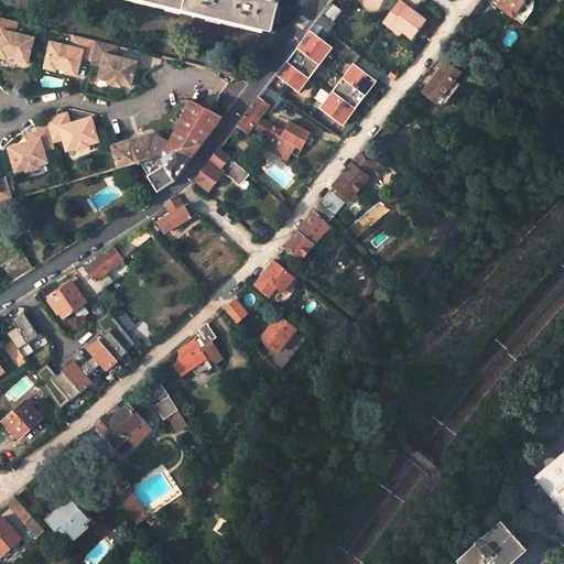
[(279,1),(271,0),(142,0),(271,32),(279,1)]
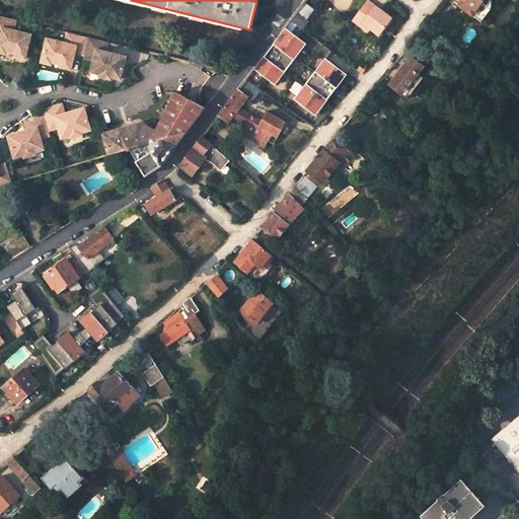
[(367,0),(357,14),(364,19),(362,22),(370,28),(379,35),(391,18),(367,0)]
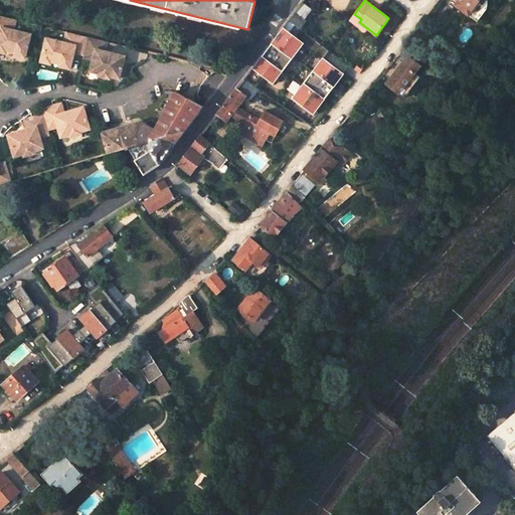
[(456,0),(459,2),(471,12),(480,0),(456,0)]
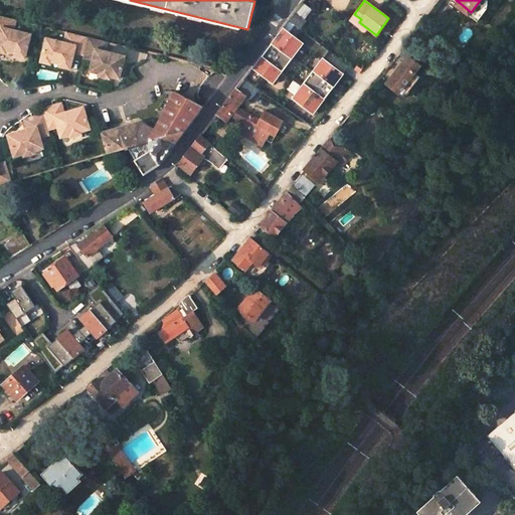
[(471,12),(459,2),(455,6),(467,16),(471,12)]
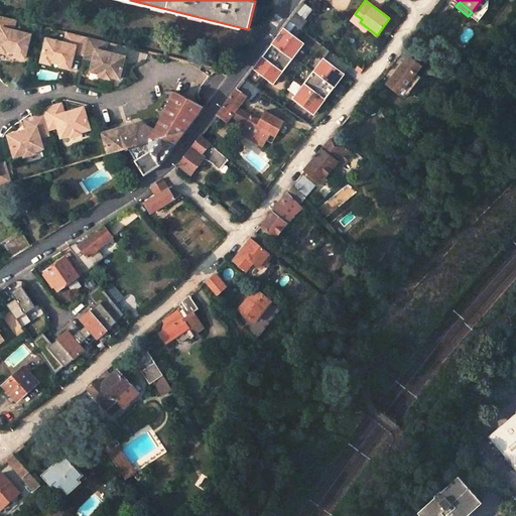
[(310,10),(301,3),(289,19),(301,28),(305,21),(303,20),(310,10)]
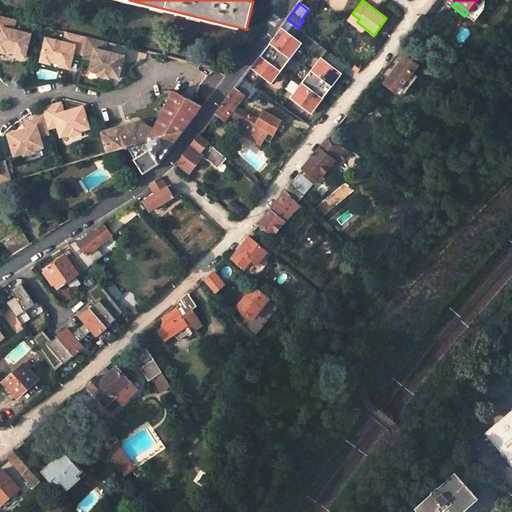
[(352,14),(347,20),(363,31),(365,28),(357,22),(359,19),(352,14)]
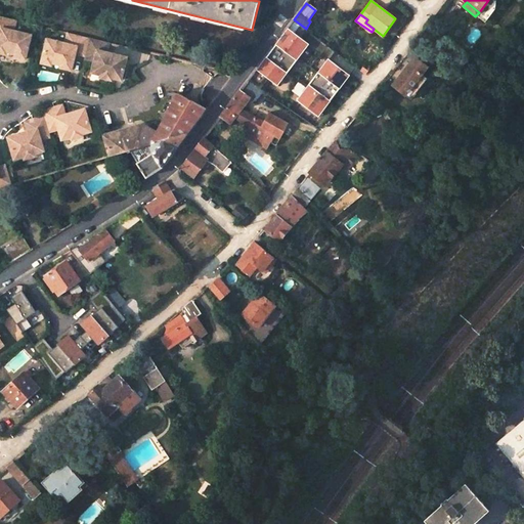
[(7,52),(17,54),(16,56),(27,59),(32,36),(14,32),(17,20),(0,15),(0,36),(0,37),(0,52),(6,54),(7,52)]
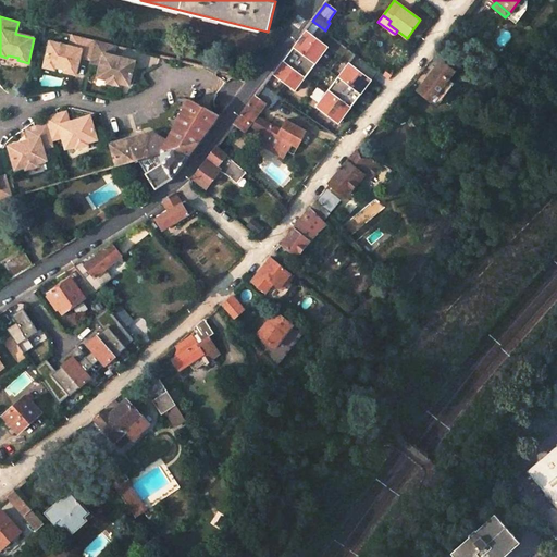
[(307,29),(283,61),(273,74),(296,91),(329,47),(307,29)]
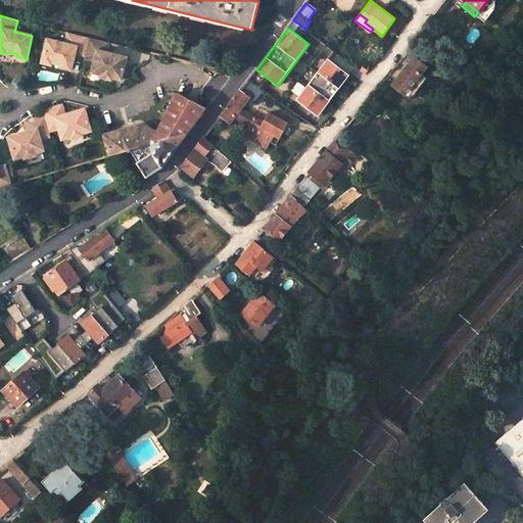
[(85,58),(90,38),(67,33),(64,44),(46,40),(41,63),(52,65),(52,64),(62,66),(61,68),(72,70),(76,55),(85,58)]
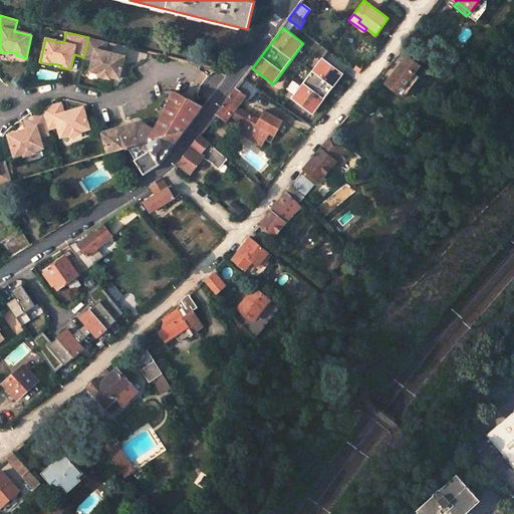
[(106,52),(105,52),(107,42),(88,37),(83,57),(82,58),(93,61),(90,72),(99,74),(99,77),(109,79),(110,76),(119,79),(125,57),(113,54),(112,56),(106,55),(106,52)]
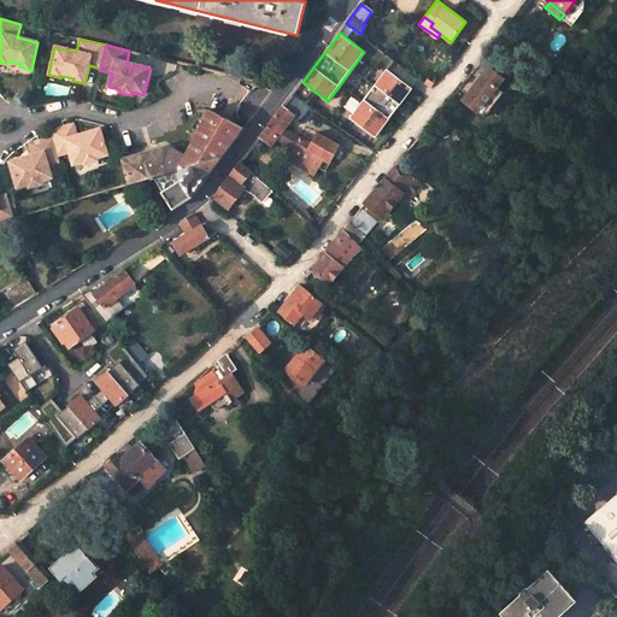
[(487,68),(462,100),(483,117),(503,93),(495,87),(501,78),(487,68)]
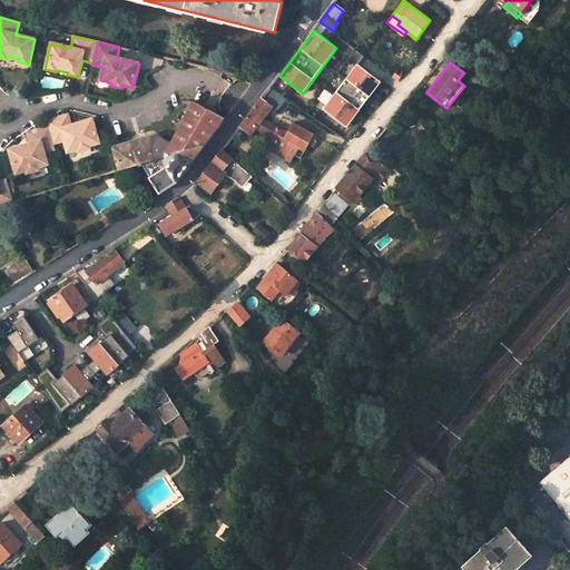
[(357,65),(323,109),(347,127),(381,82),(357,65)]
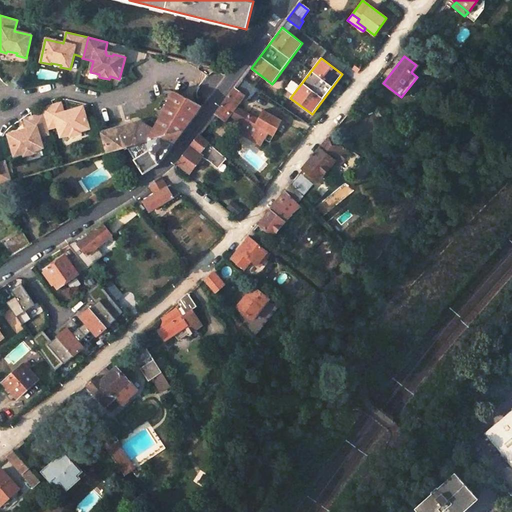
[(254,138),(261,142),(264,138),(270,141),(283,119),(264,107),(259,117),(250,111),(237,104),(244,95),(250,99),(257,89),(242,78),(216,113),(225,120),(231,112),(244,120),(240,127),(256,136),(254,138)]
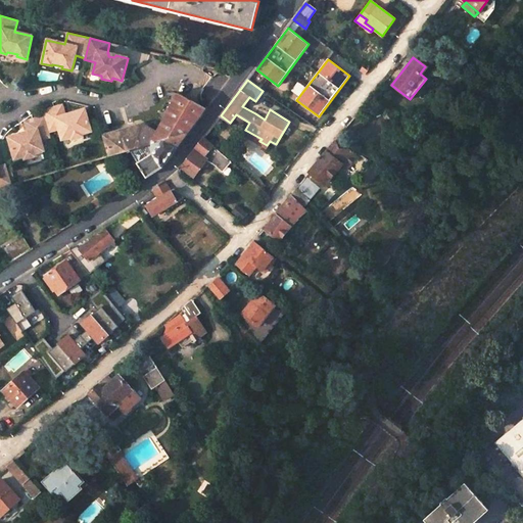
[(109,155),(129,150),(146,177),(162,167),(206,107),(178,93),(157,132),(142,124),(103,135),(109,155)]
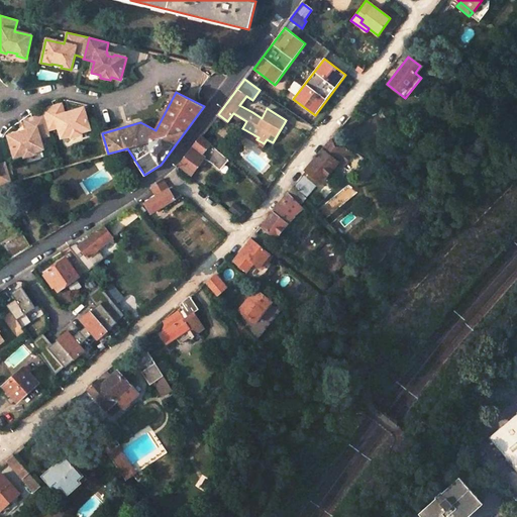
[(43,113),(48,129),(59,126),(62,137),(71,134),(72,137),(82,134),(81,131),(91,128),(84,106),(73,109),(73,111),(67,113),(67,111),(65,112),(62,102),(41,108),(43,113)]
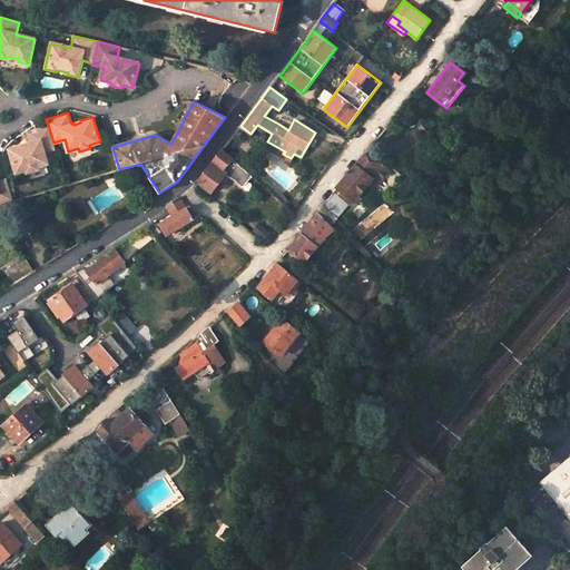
[(29,144),(21,146),(21,144),(9,147),(16,172),(26,168),(27,170),(39,167),(38,165),(48,161),(45,150),(55,147),(53,143),(48,125),(28,130),(31,140),(28,141),(29,144)]
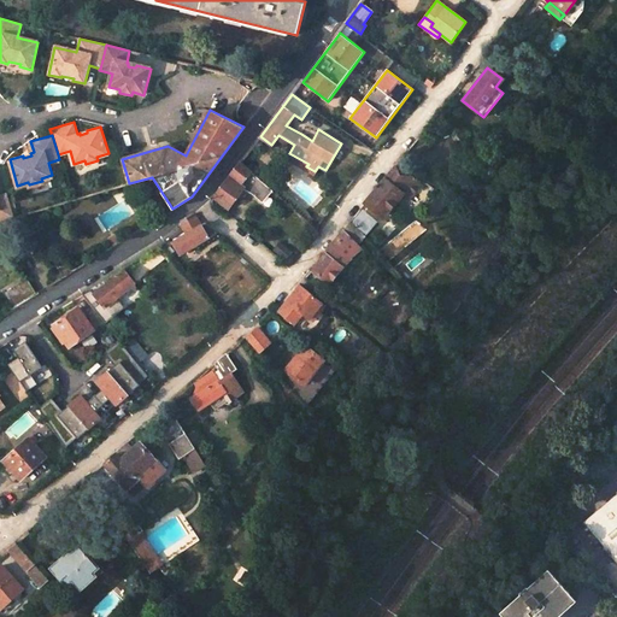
[(309,164),(289,153),(288,157),(306,166),(309,164)]
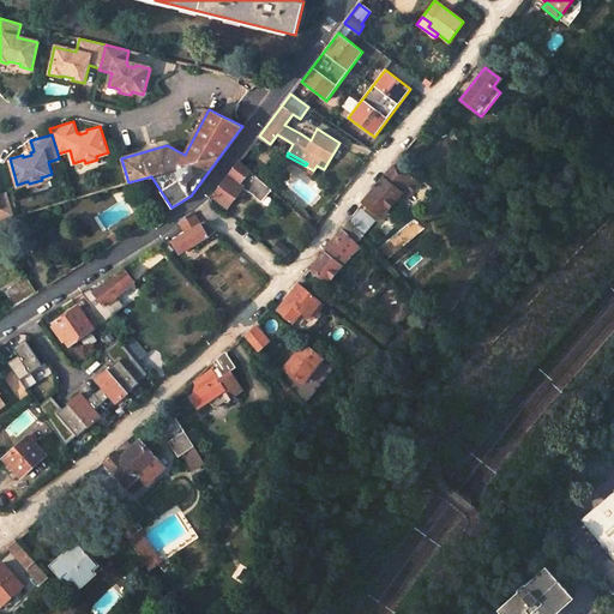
[(270,188),(250,170),(239,162),(214,196),(227,206),(244,186),(259,199),(270,188)]
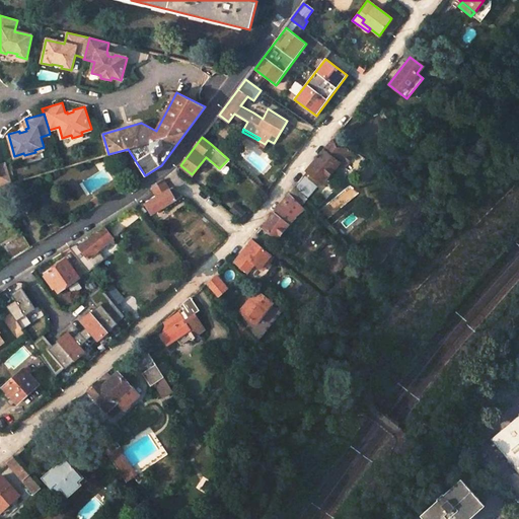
[(324,150),(307,170),(320,183),(339,163),(348,152),(332,140),(324,150)]
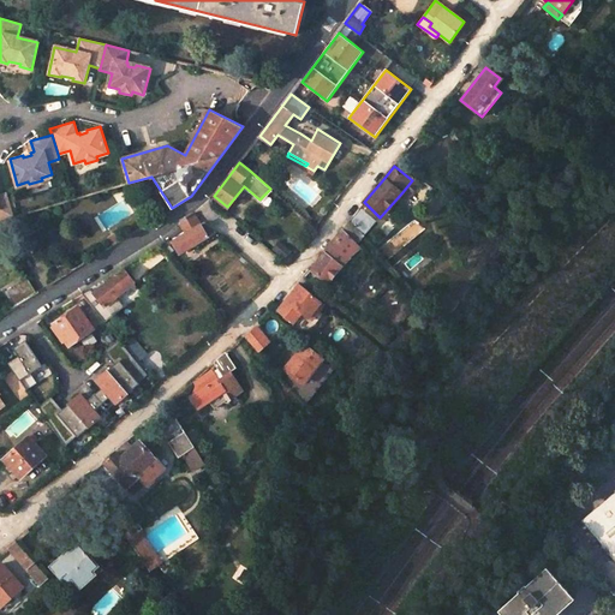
[(0,220),(10,219),(15,218),(9,197),(7,192),(0,195),(0,220)]
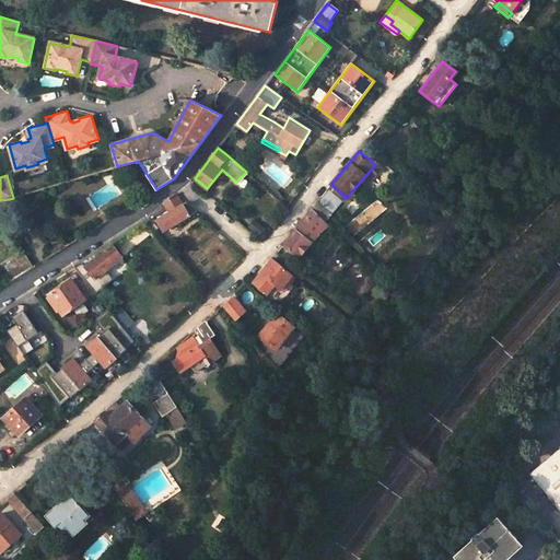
[(163,231),(189,216),(196,212),(186,202),(183,205),(176,194),(163,202),(167,209),(170,212),(158,220),(163,231)]
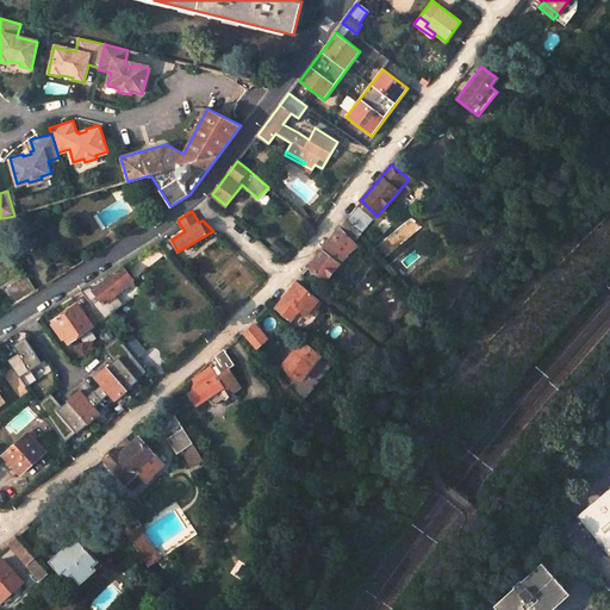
[(360,234),(346,218),(338,228),(353,243),(360,234)]
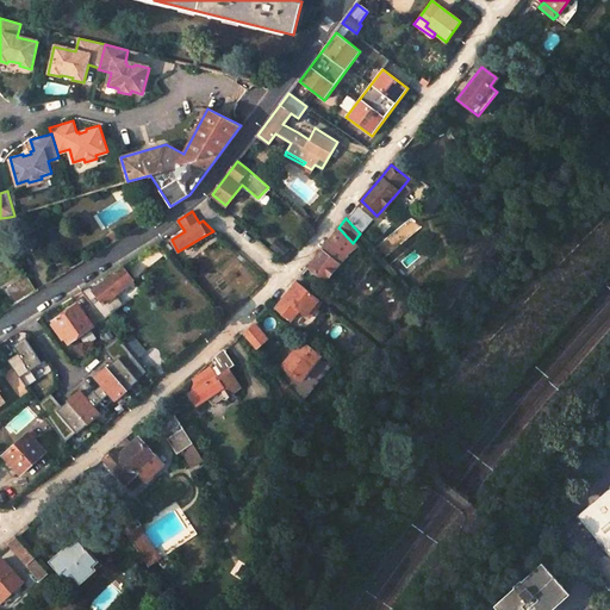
[(135,224),(124,230),(126,235),(137,228),(135,224)]
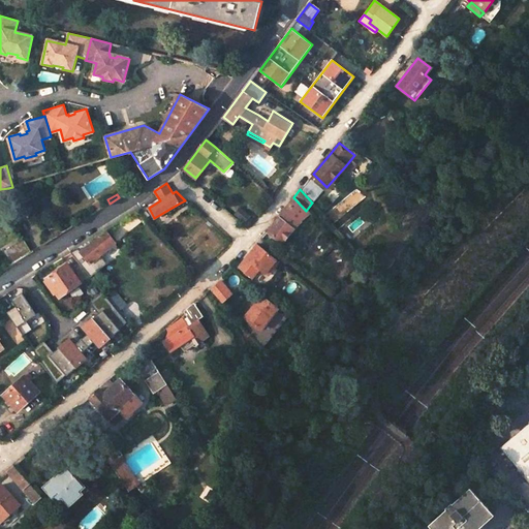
[(269,232),(283,244),(293,229),(301,219),(308,214),(306,211),(293,197),(279,218),(280,219),(269,232)]
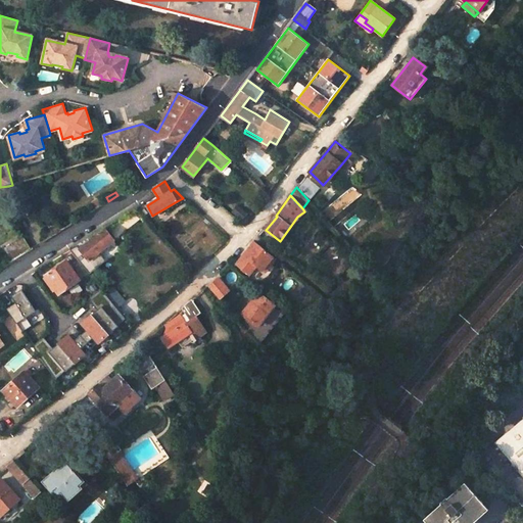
[(97,199),(91,203),(95,209),(101,205),(97,199)]
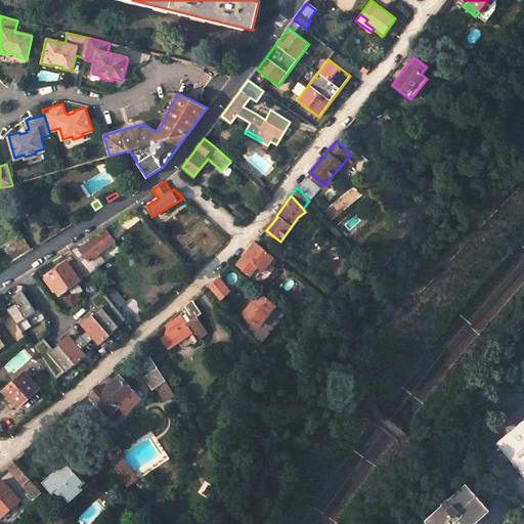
[(138,207),(132,211),(141,221),(146,216),(138,207)]
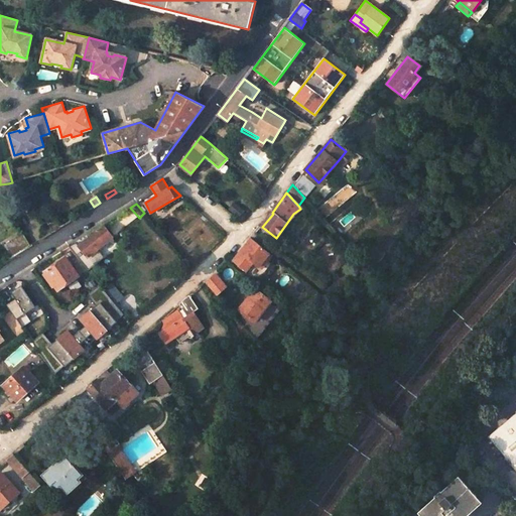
[(96,232),(79,246),(88,257),(105,243),(113,237),(104,226),(96,232)]
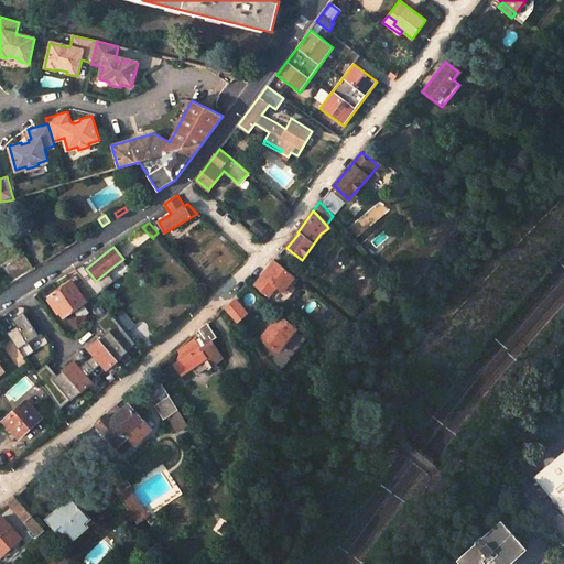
[(25,256),(11,266),(19,278),(34,269),(25,256)]
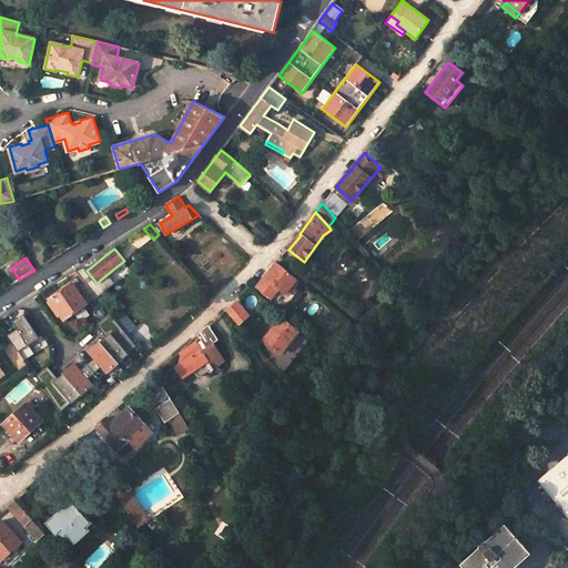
[(283,291),(295,276),(279,263),(259,286),(270,295),(276,286),(283,291)]
